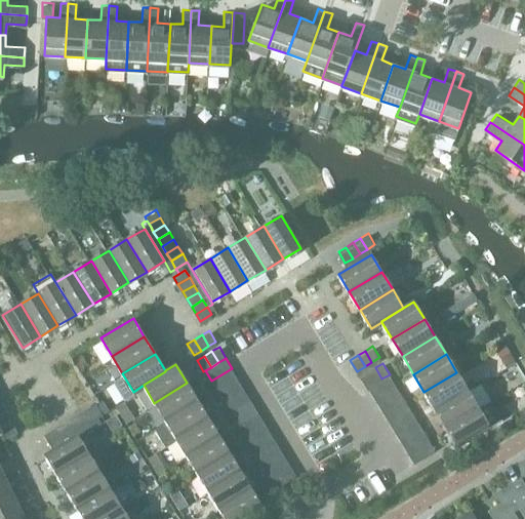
[(375,367),(368,371),(375,384),(381,378),(375,367)]
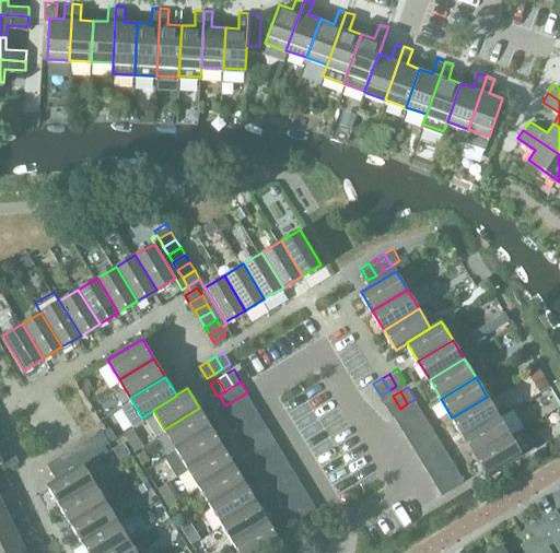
[(225,406),(232,418),(255,403),(247,392),(225,406)]
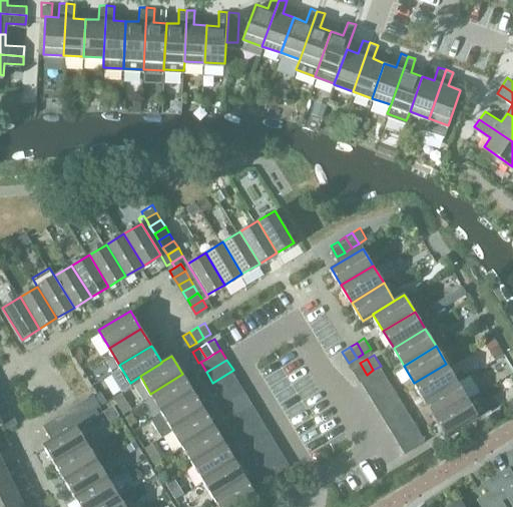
[(359,379),(361,378),(367,375),(360,363),(352,368),(359,379)]
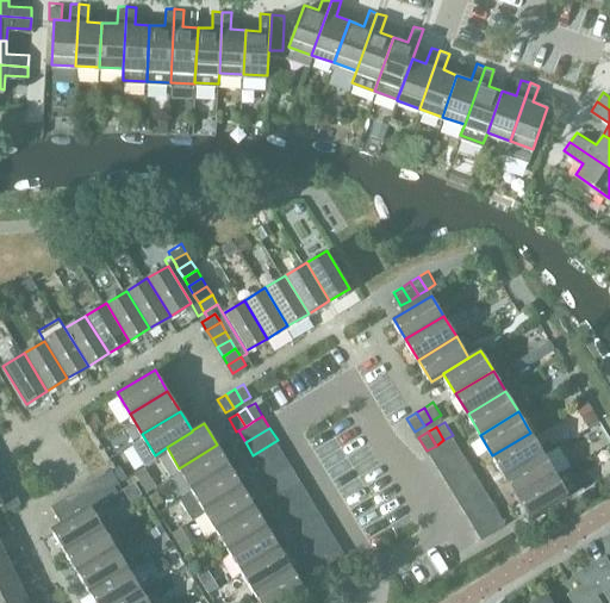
[(492,455),(505,476),(543,453),(530,433),(492,455)]
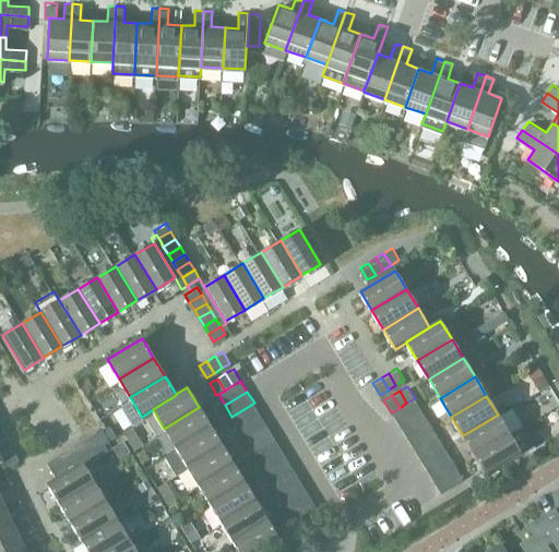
[(393,411),(400,422),(421,409),(415,398),(406,403),(400,408),(393,411)]
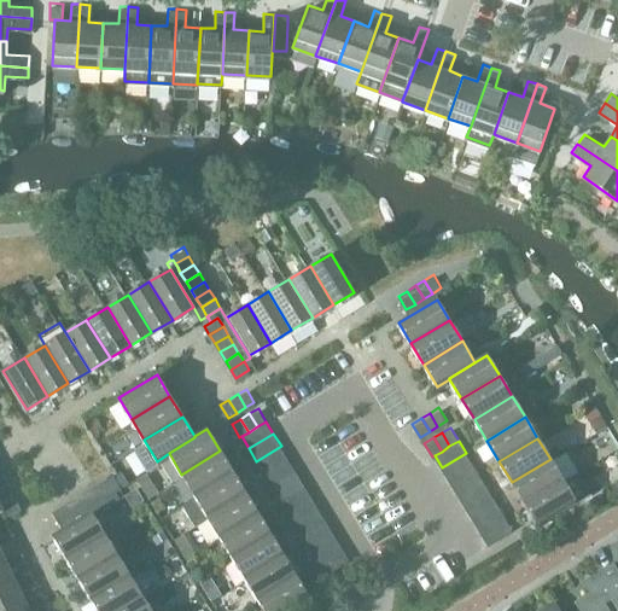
[(256,461),(263,473),(289,458),(281,446),(256,461)]
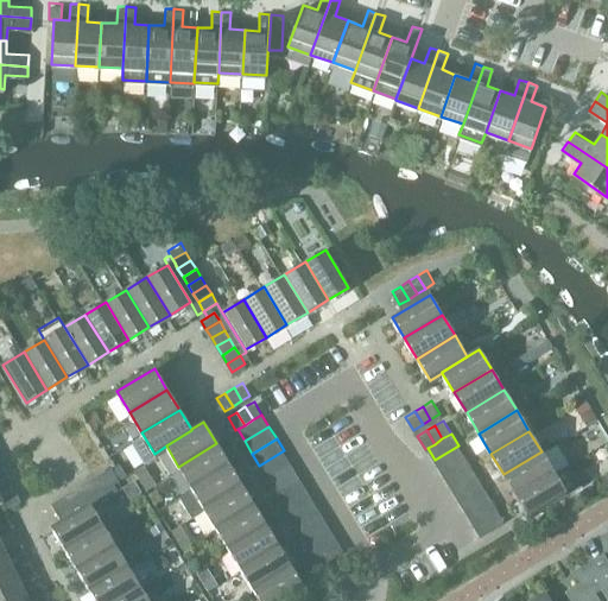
[(546,448),(557,466),(569,457),(558,440),(546,448)]
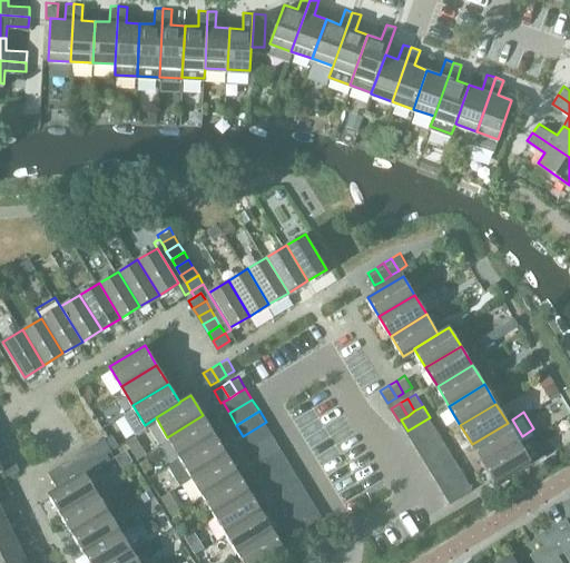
[(167,437),(179,456),(215,434),(203,415),(167,437)]
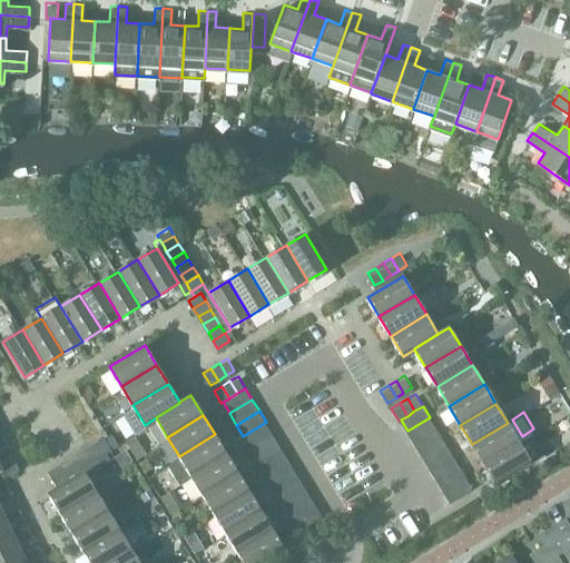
[(408,431),(414,443),(436,428),(430,417),(408,431)]
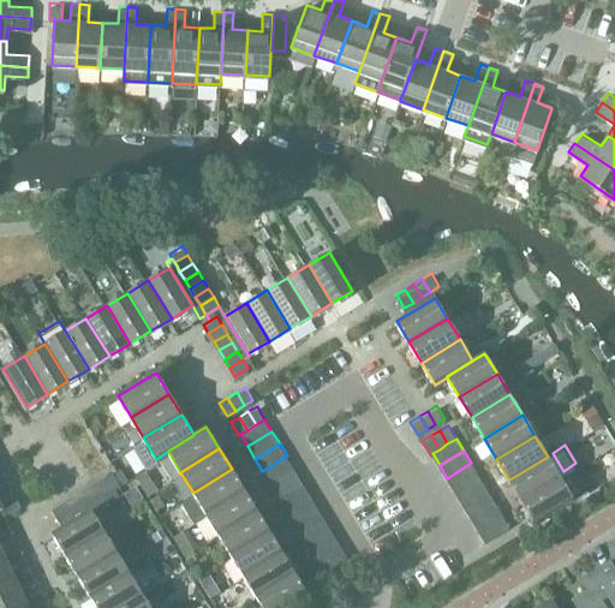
[(262,471),(269,483),(294,469),(287,456),(262,471)]
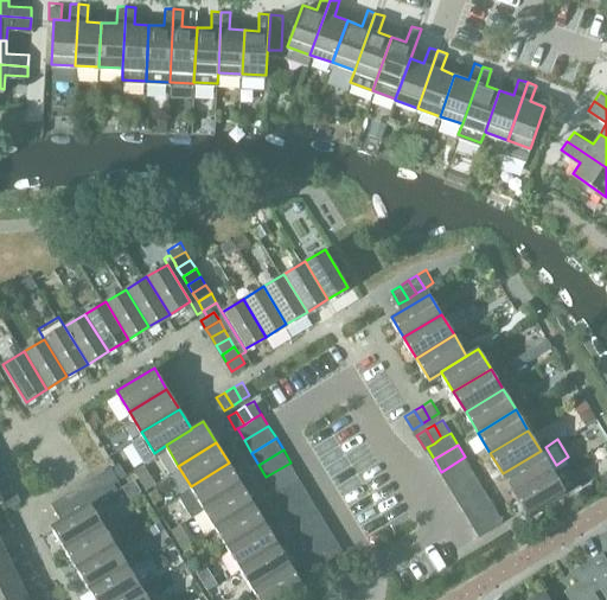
[(503,473),(515,493),(553,471),(541,451),(503,473)]
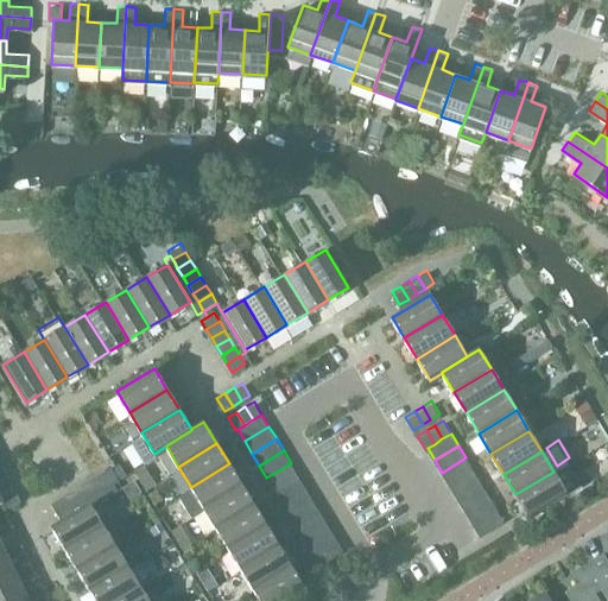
[(442,473),(449,485),(474,469),(466,457),(442,473)]
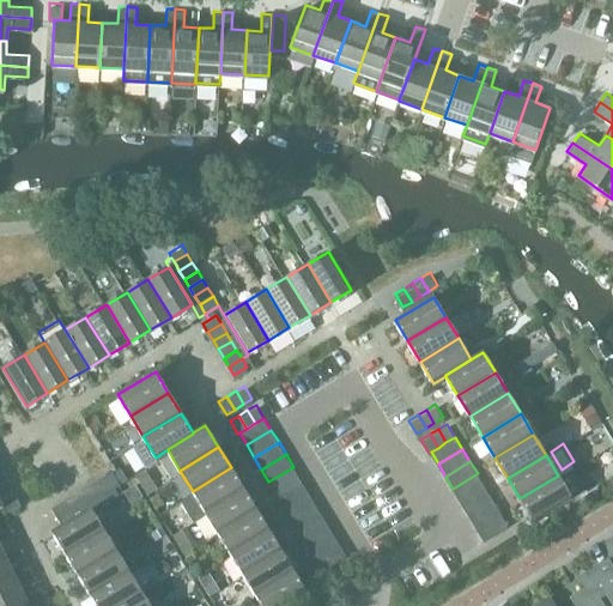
[(193,491),(205,511),(243,489),(231,467),(193,491)]
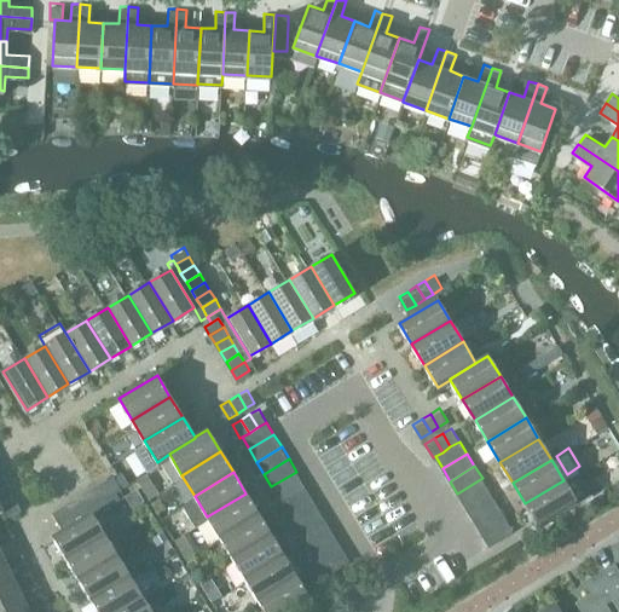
[(271,486),(279,498),(304,484),(296,472),(271,486)]
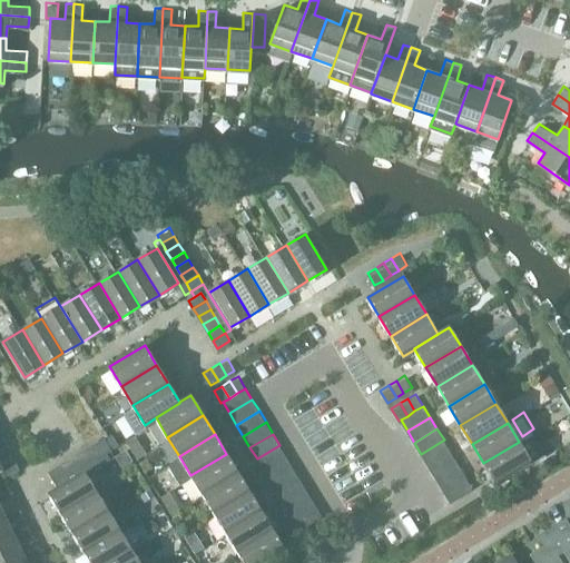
[(104,435),(96,440),(102,452),(111,447),(104,435)]
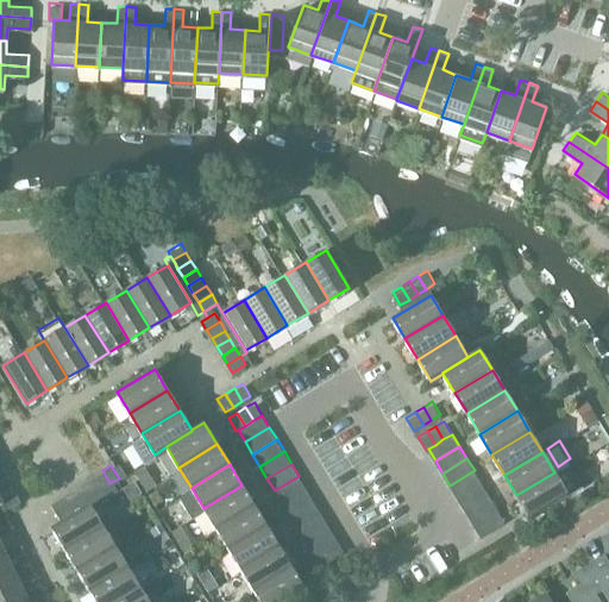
[(0,481),(10,477),(5,468),(0,469),(0,481)]
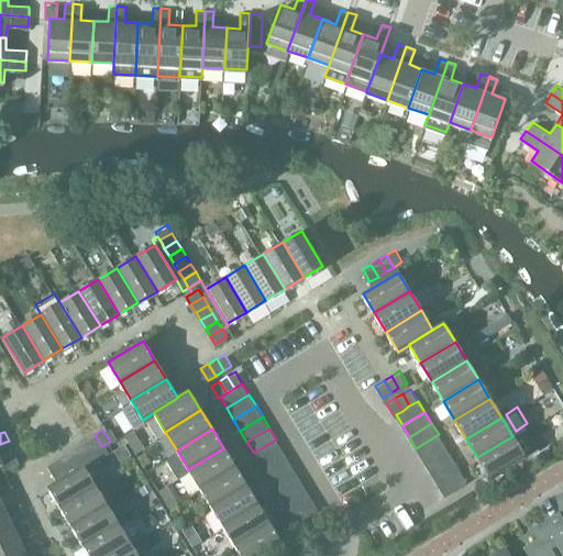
[(95,434),(87,440),(94,452),(101,446),(95,434)]
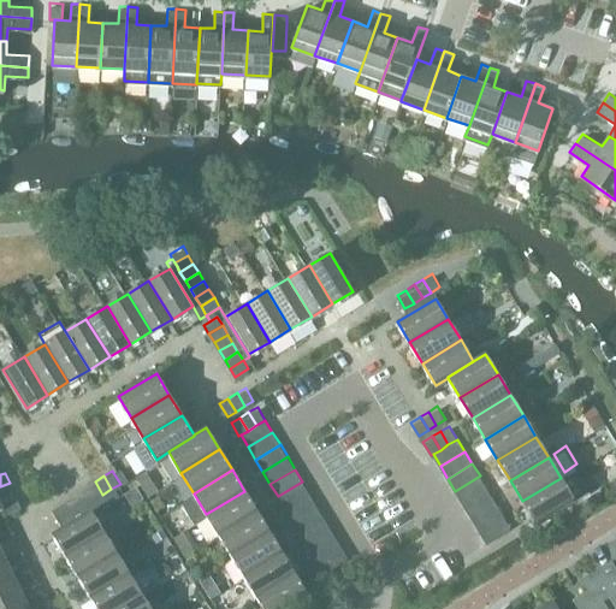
[(455,491),(462,503),(487,488),(480,476),(455,491)]
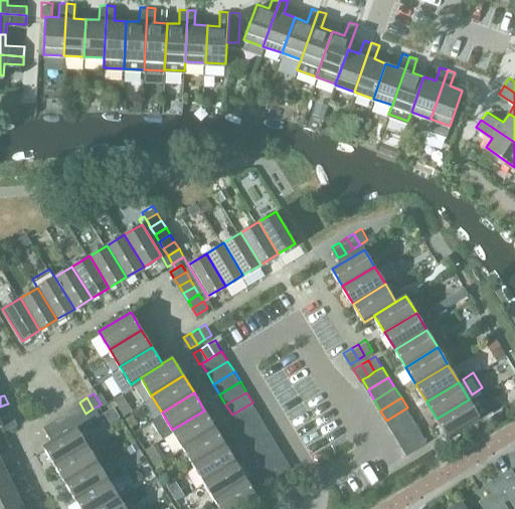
[(469,399),(437,418),(448,436),(480,416),(469,399)]
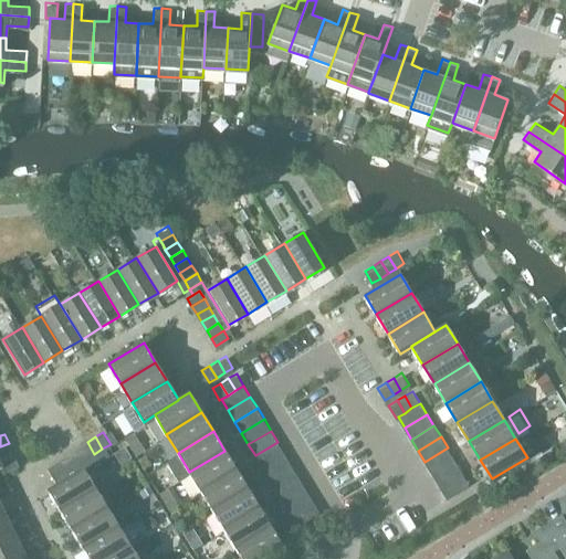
[(87,442),(79,446),(86,459),(94,454),(87,442)]
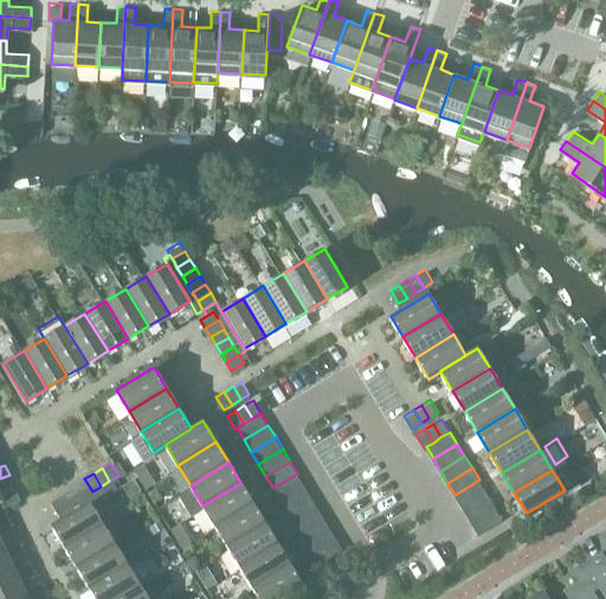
[(274,488),(281,500),(304,485),(297,474),(274,488)]
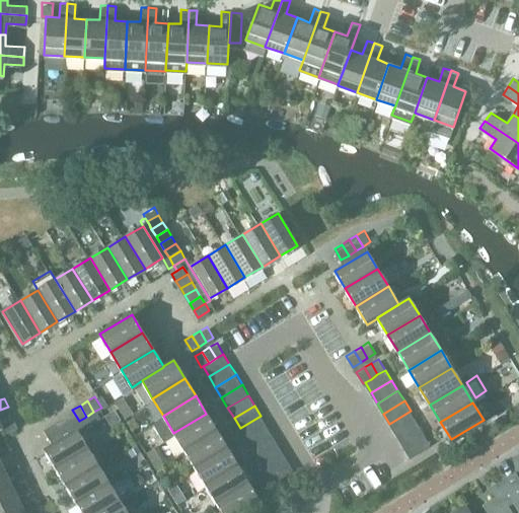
[(58,434),(50,439),(52,441),(54,444),(76,430),(104,413),(103,411),(101,408),(93,412),(86,417),(79,421),(72,425),(65,430),(58,434)]
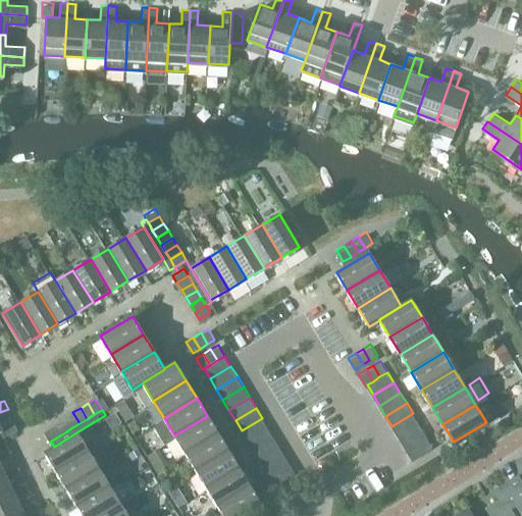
[(72,412),(65,417),(72,427),(80,423),(72,412)]
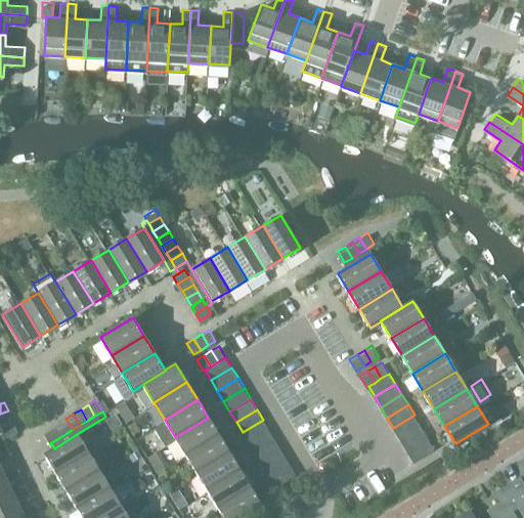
[(393,428),(400,438),(421,426),(415,415),(393,428)]
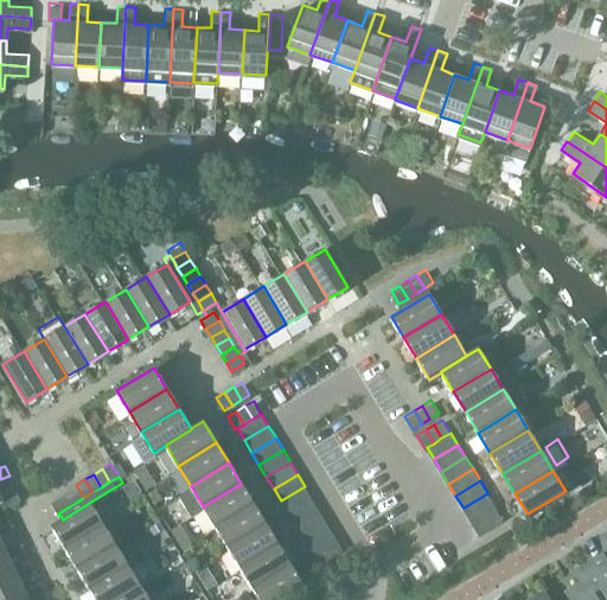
[(203,506),(216,527),(253,504),(241,484),(203,506)]
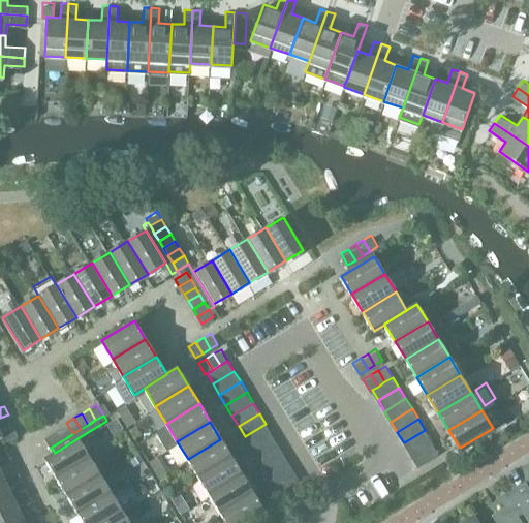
[(66,423),(59,427),(66,438),(73,433),(66,423)]
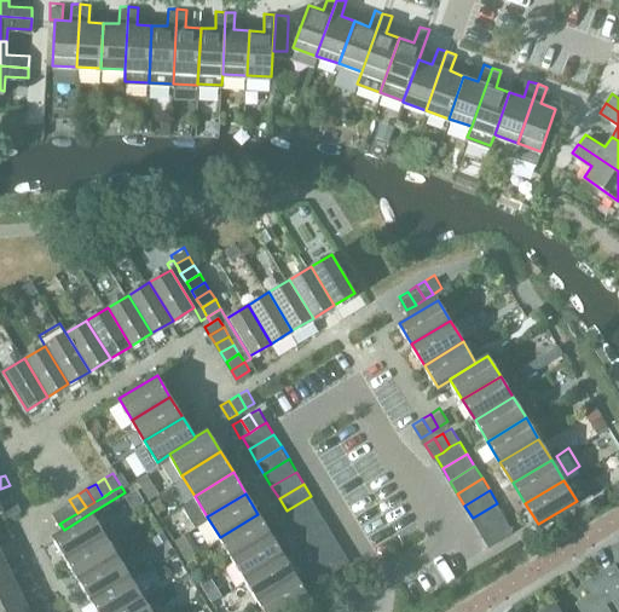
[(287,511),(294,524),(319,508),(311,496),(287,511)]
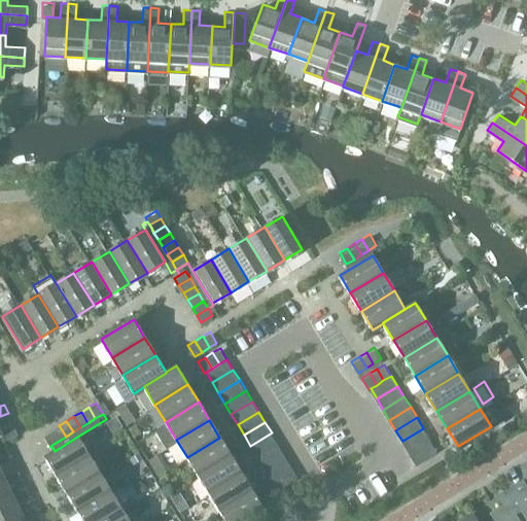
[(0,435),(2,435),(3,439),(18,431),(13,423),(0,429),(0,428),(0,435)]
